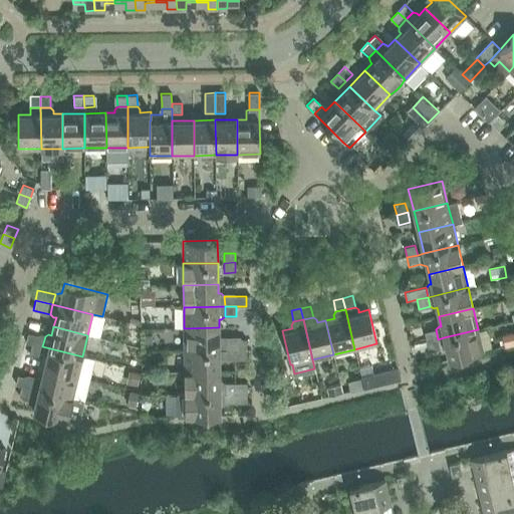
[(219,327),(184,328),(184,350),(225,349),(225,339),(223,337),(219,337),(219,327)]
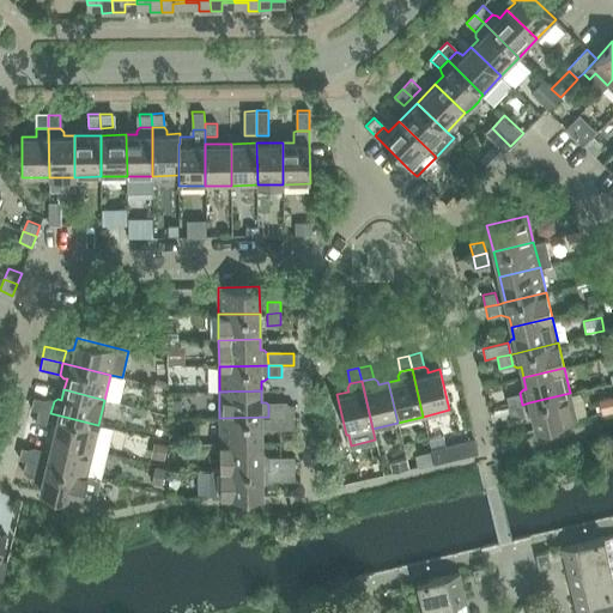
[(507,395),(509,407),(522,405),(520,393),(507,395)]
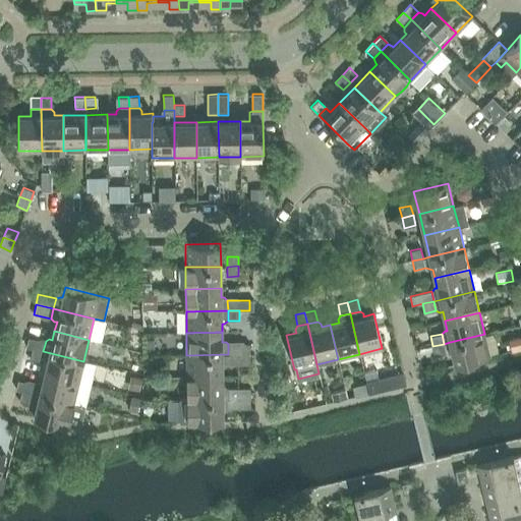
[(484,334),(450,342),(455,364),(489,356),(484,334)]
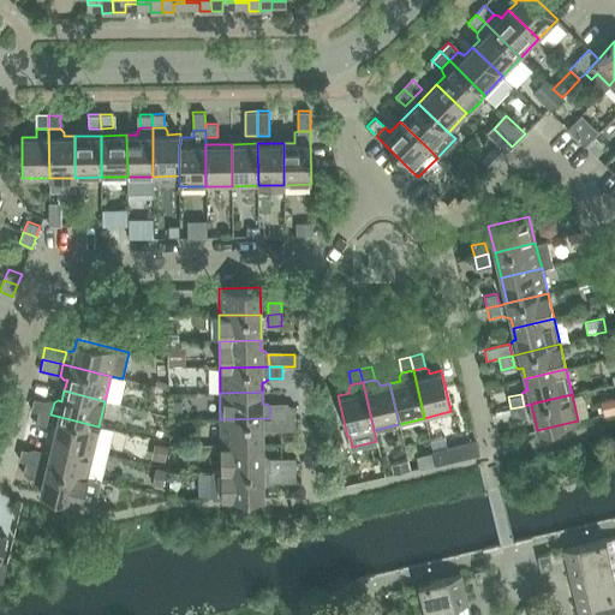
[(30,410),(39,411),(51,415),(54,402),(33,398),(30,410)]
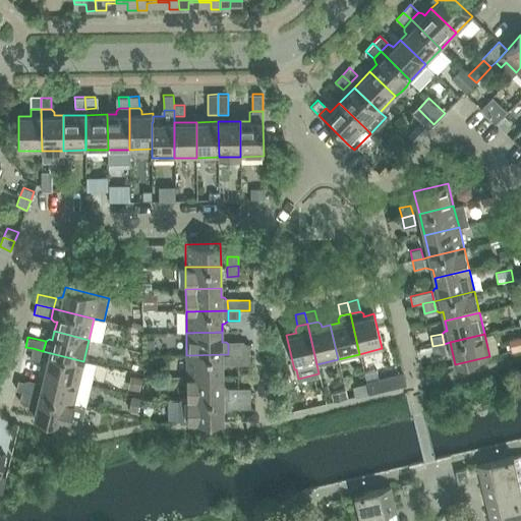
[(228,344),(228,354),(239,354),(239,344),(228,344)]
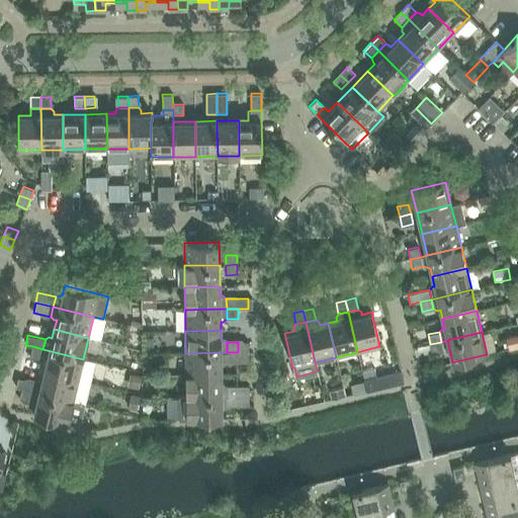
[(441,342),(430,344),(432,354),(443,351),(441,342)]
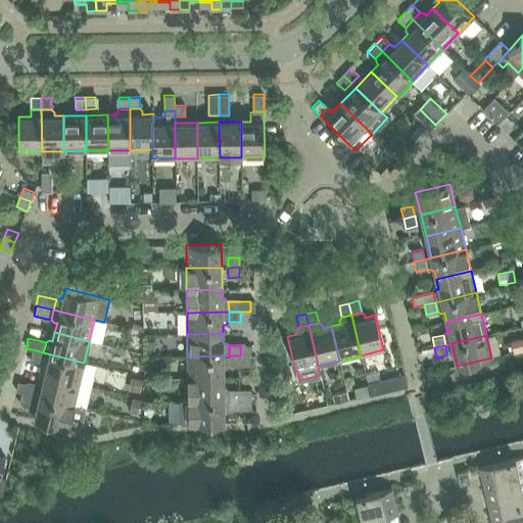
[(43,352),(33,349),(30,360),(41,363),(43,352)]
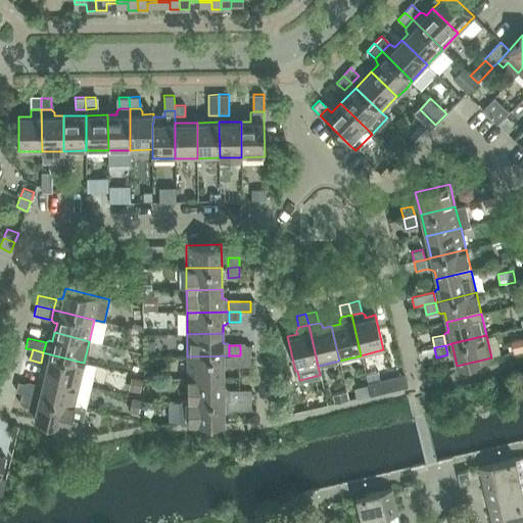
[(49,353),(44,375),(79,384),(84,363),(49,353)]
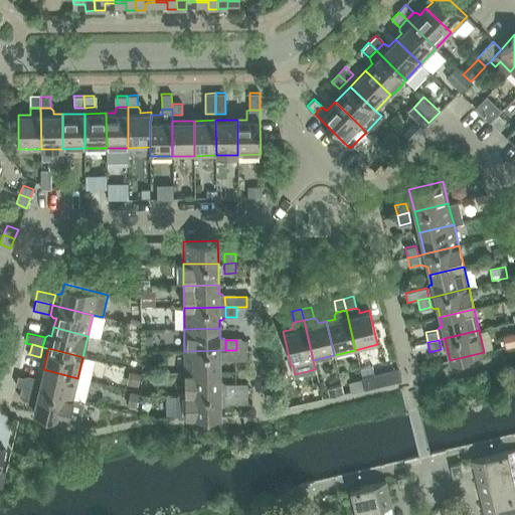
[(225,350),(184,351),(185,372),(220,372),(219,363),(223,362),(225,360),(225,350)]
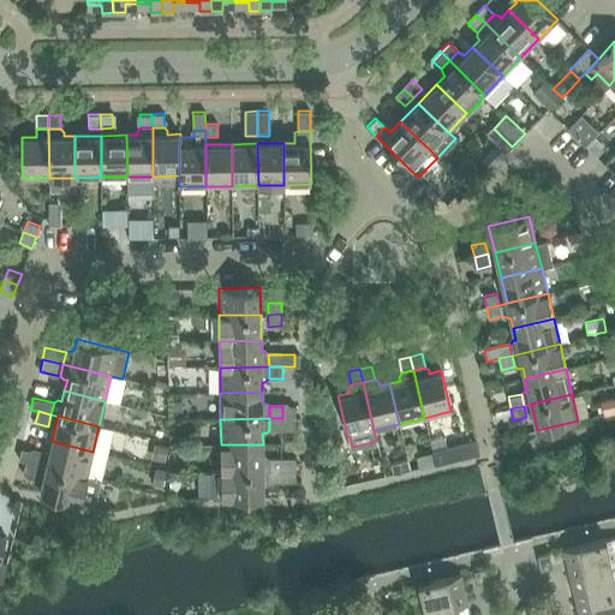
[(269,418),(269,430),(284,430),(282,418),(269,418)]
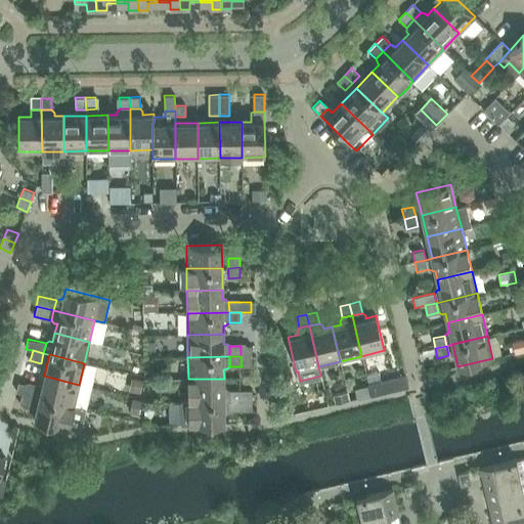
[(404,375),(391,378),(394,390),(407,387),(404,375)]
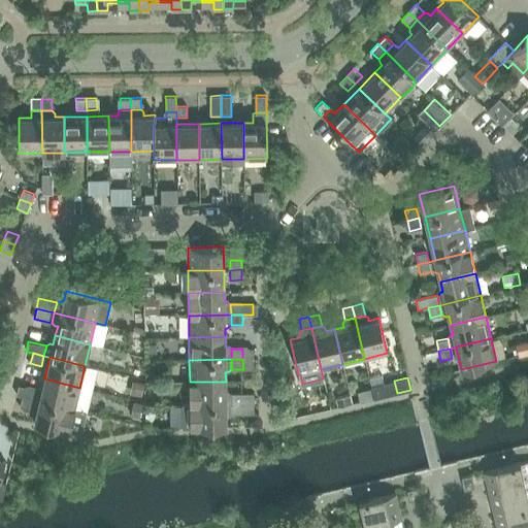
[(36,389),(33,399),(74,409),(79,388),(44,378),(42,388),(40,388),(36,389)]
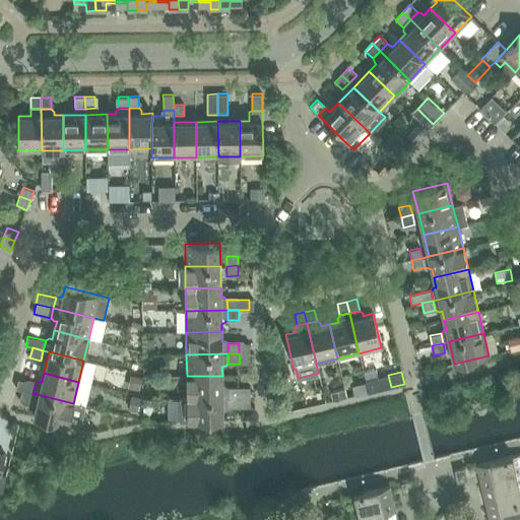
[(391,387),(388,375),(364,380),(367,392),(391,387)]
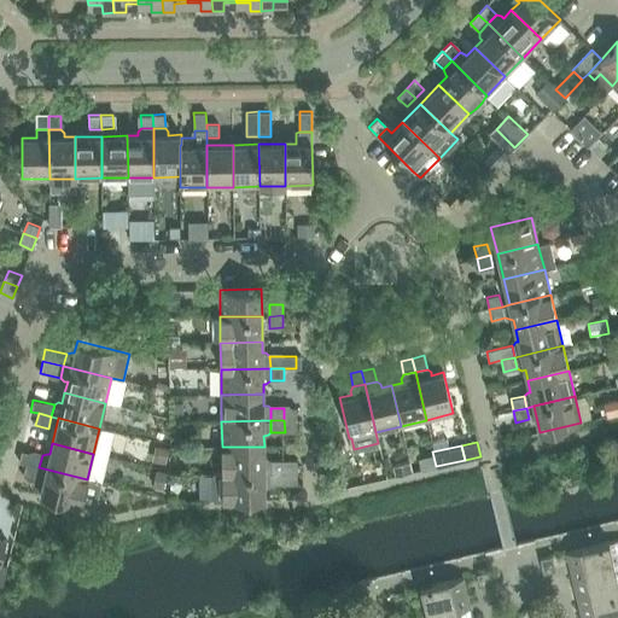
[(264,447),(222,447),(222,473),(272,472),(272,460),(267,458),(264,458),(264,447)]
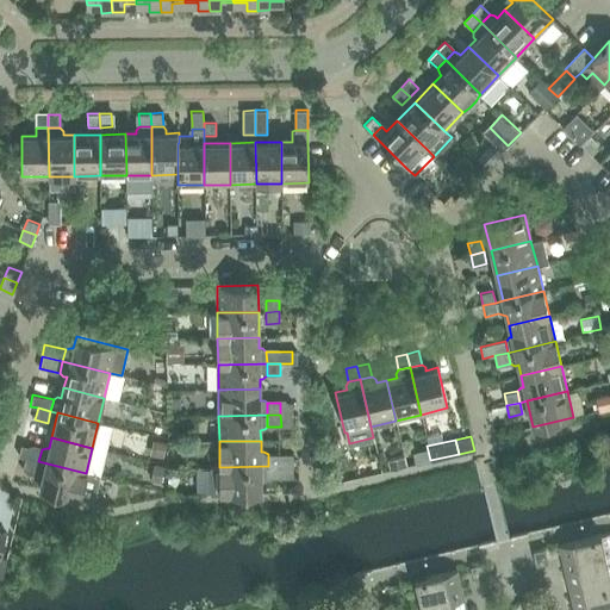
[(25,458),(38,461),(42,449),(20,444),(18,456),(25,458)]
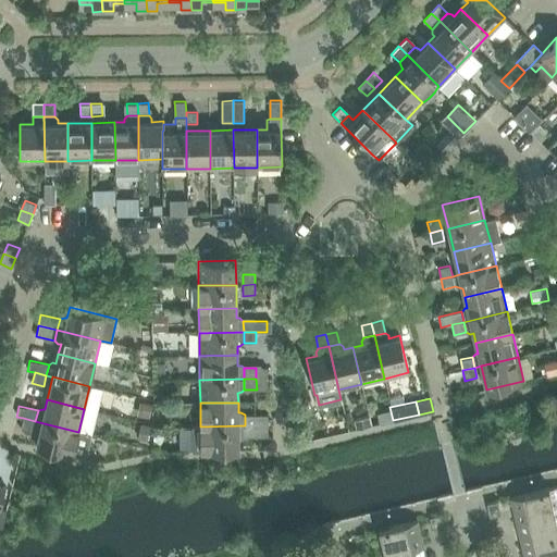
[(245,415),(245,425),(268,425),(268,415),(245,415)]
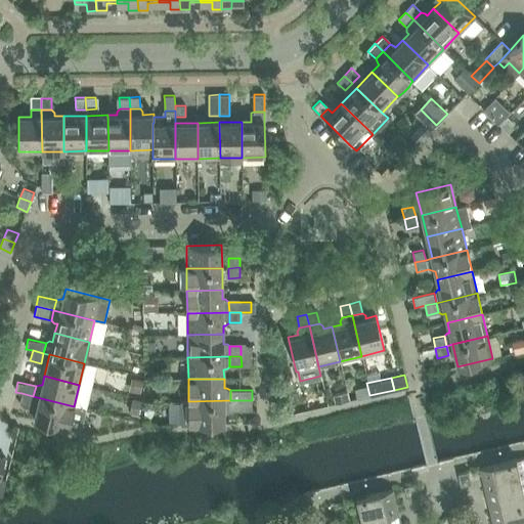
[(33,396),(22,393),(19,403),(31,406),(33,396)]
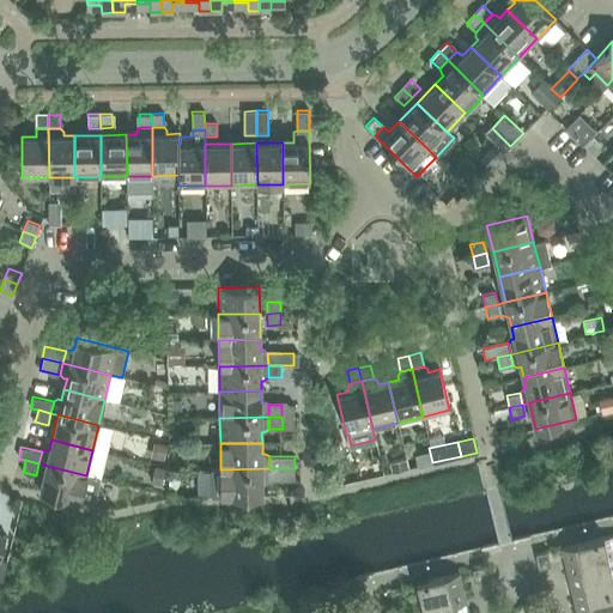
[(86,475),(38,463),(36,475),(40,479),(42,480),(40,491),(95,504),(101,478),(86,475)]
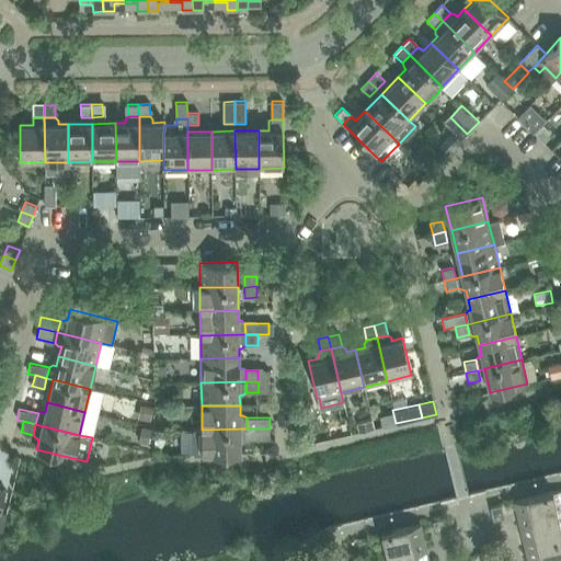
[(193,430),(193,455),(240,454),(240,443),(243,443),(247,439),(247,428),(202,430),(193,430)]
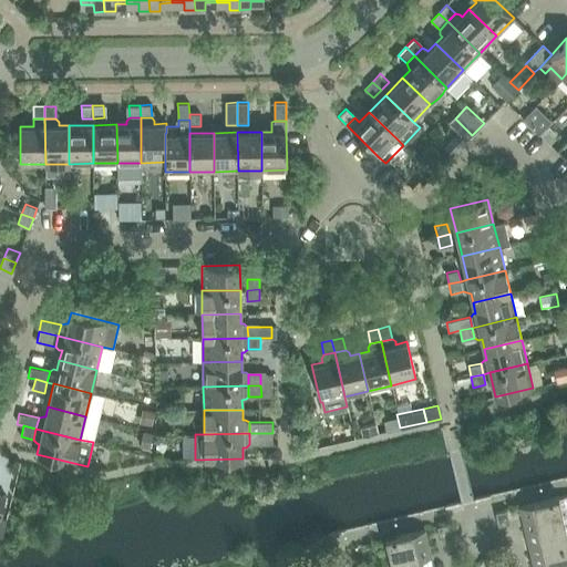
[(249,433),(249,444),(272,444),(272,433),(249,433)]
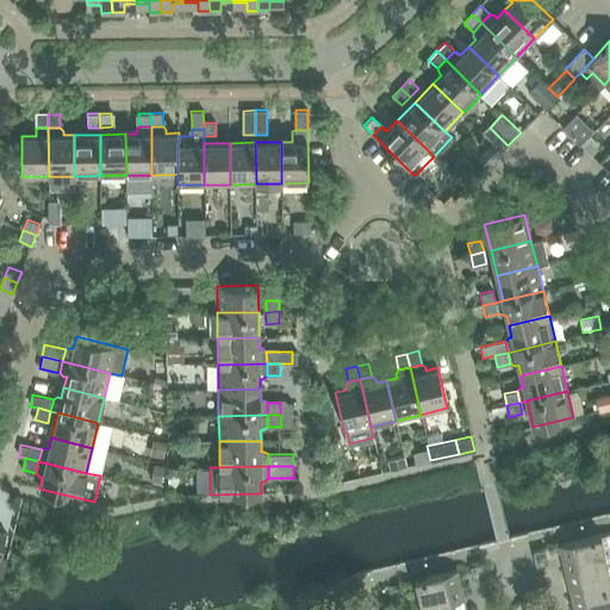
[(559,545),(565,572),(608,561),(601,535),(559,545)]
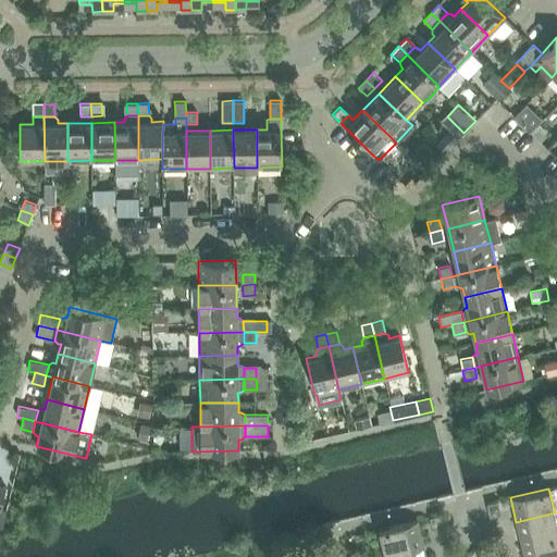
[(500,514),(498,500),(486,504),(490,517),(500,514)]
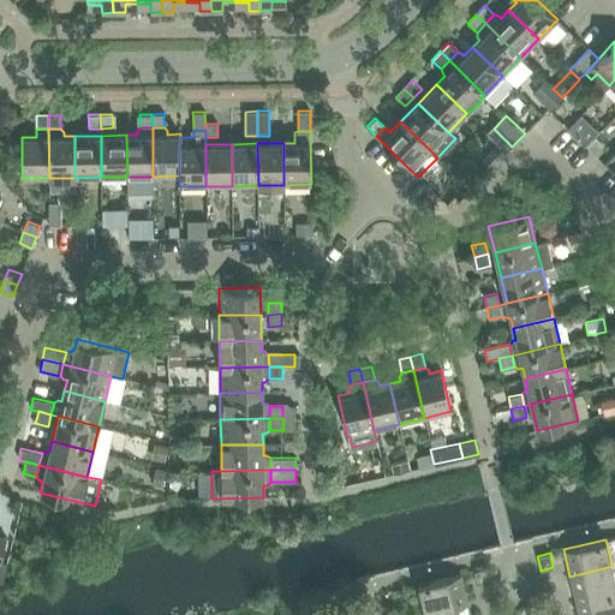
[(569,577),(577,602),(614,591),(614,577),(613,566),(569,577)]
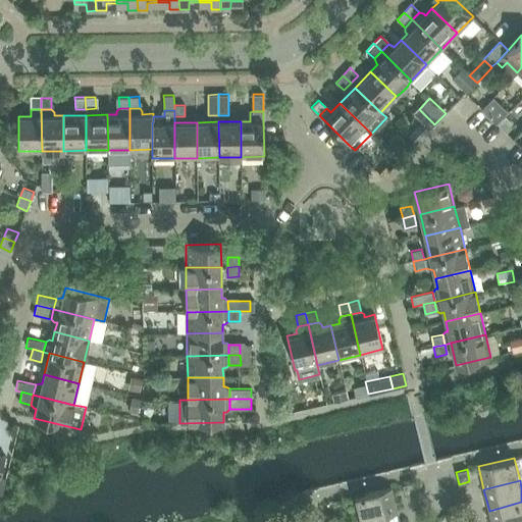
[(403,484),(405,498),(416,494),(413,482),(403,484)]
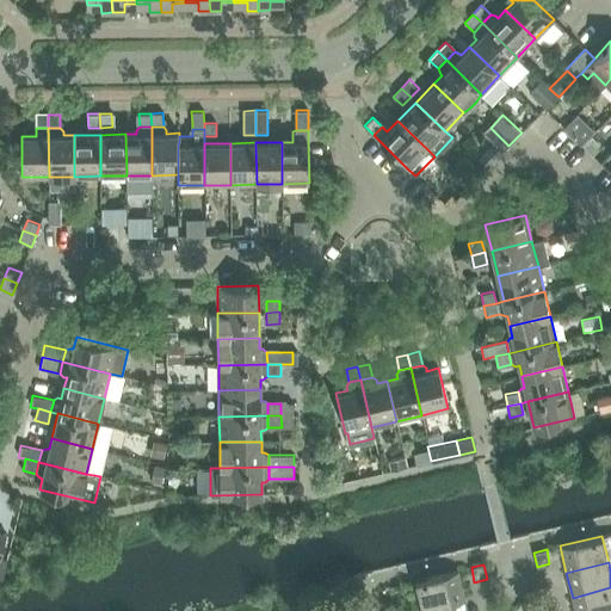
[(415,581),(421,608),(463,597),(457,571),(415,581)]
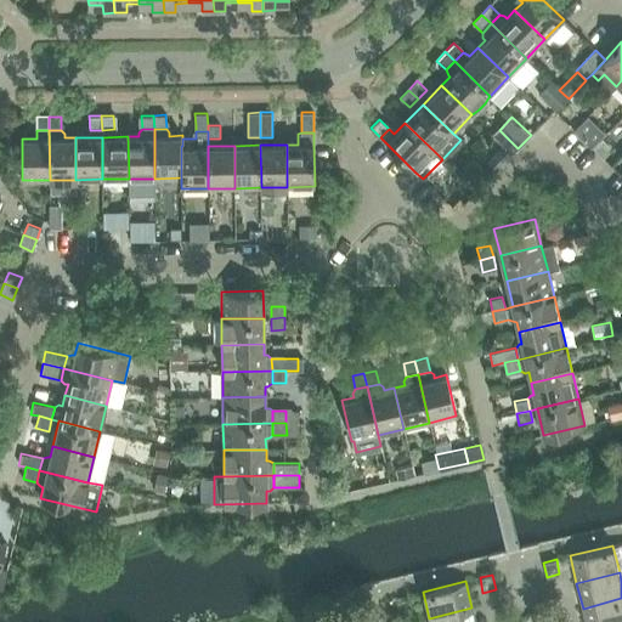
[(621,621),(621,598),(583,609),(586,621),(621,621)]
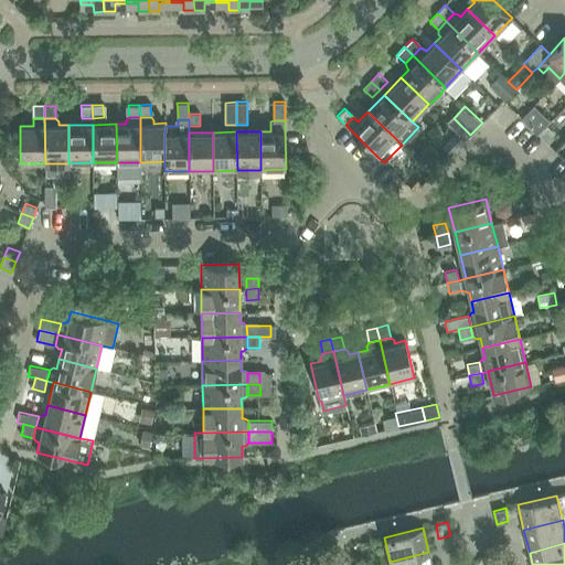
[(432,564),(428,552),(390,562),(390,564),(432,564)]
